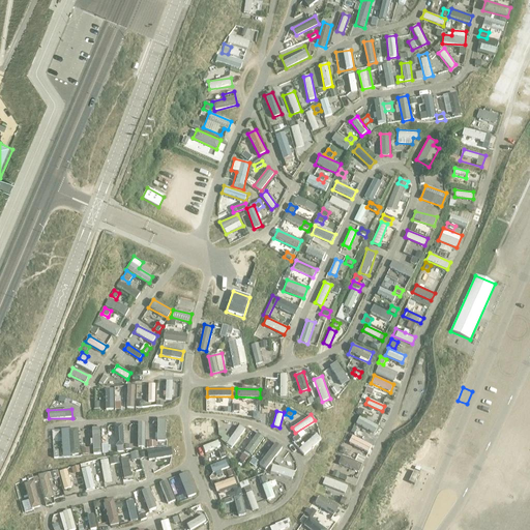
[(376,433),(379,427),(359,416),(356,423),(376,433)]
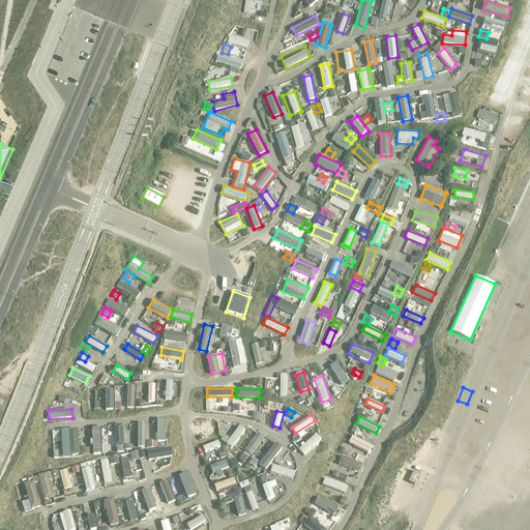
[(167,418),(156,419),(157,440),(167,440),(167,418)]
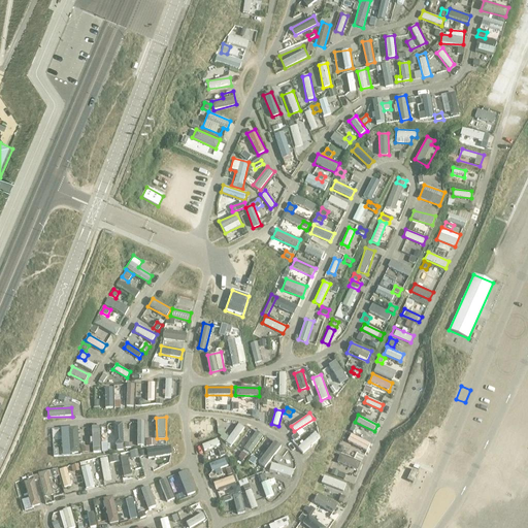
[(237,423),(226,442),(233,447),(243,427),(237,423)]
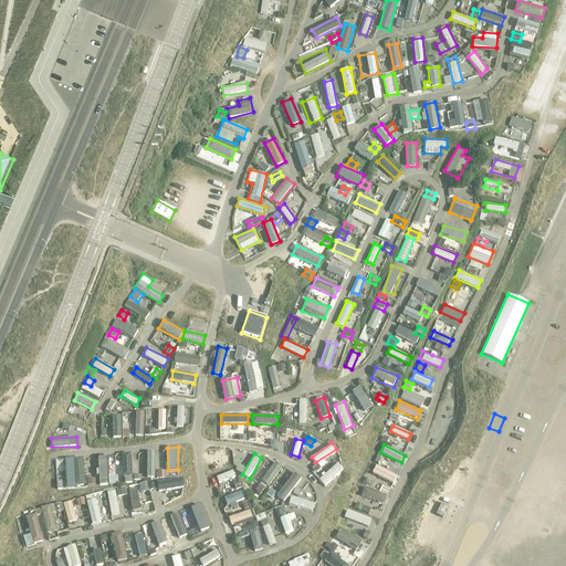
[(84,486),(83,457),(65,458),(66,486),(84,486)]
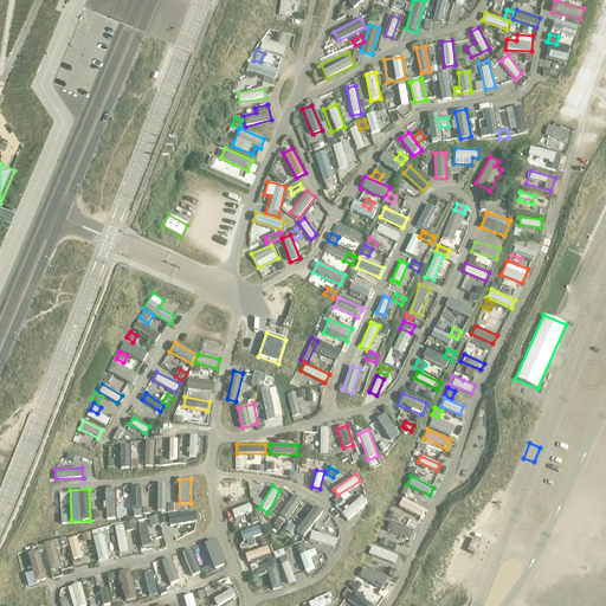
[(295,495),(279,514),(288,520),(302,500),(295,495)]
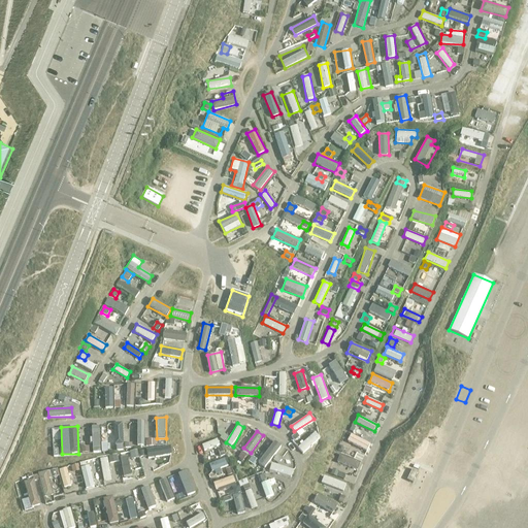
[(303,453),(320,437),(315,431),(297,447),(303,453)]
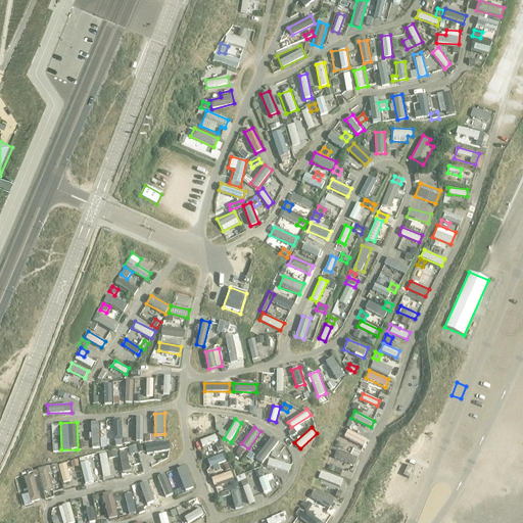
[(344,437),(364,446),(368,439),(347,429),(344,437)]
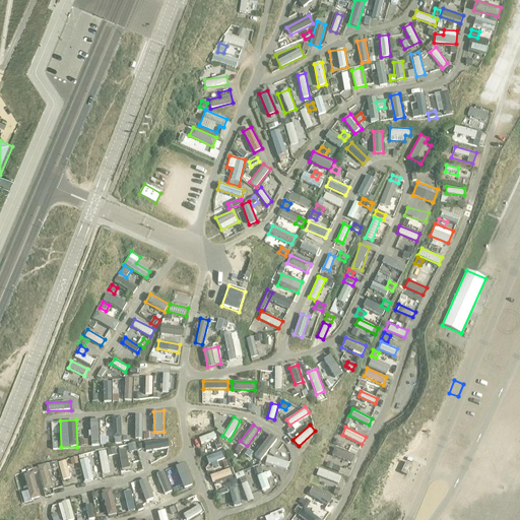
[(198,437),(200,443),(216,438),(215,432),(198,437)]
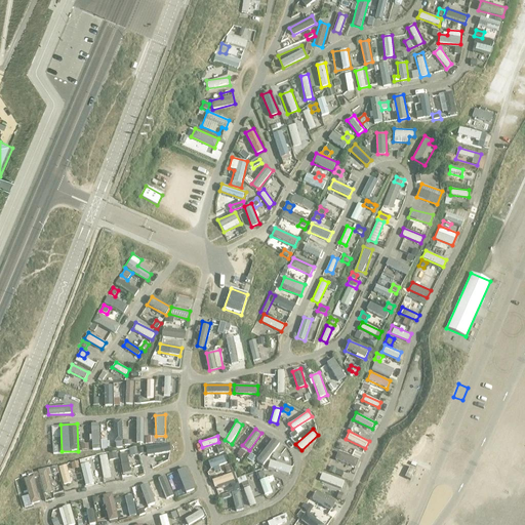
[(136,448),(128,449),(130,457),(137,456),(136,448)]
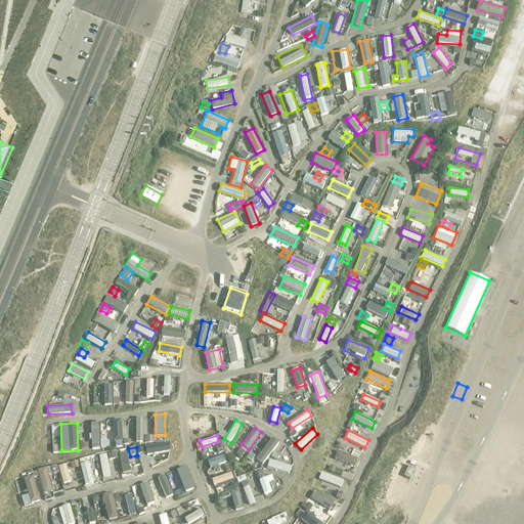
[(241,449),(236,454),(242,457),(245,452),(241,449)]
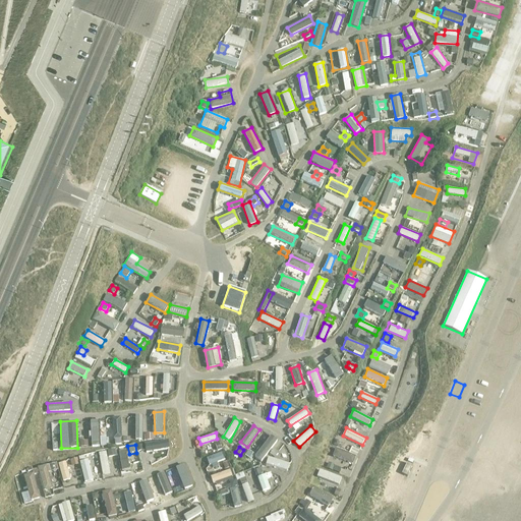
[(336,448),(333,456),(352,463),(355,456),(336,448)]
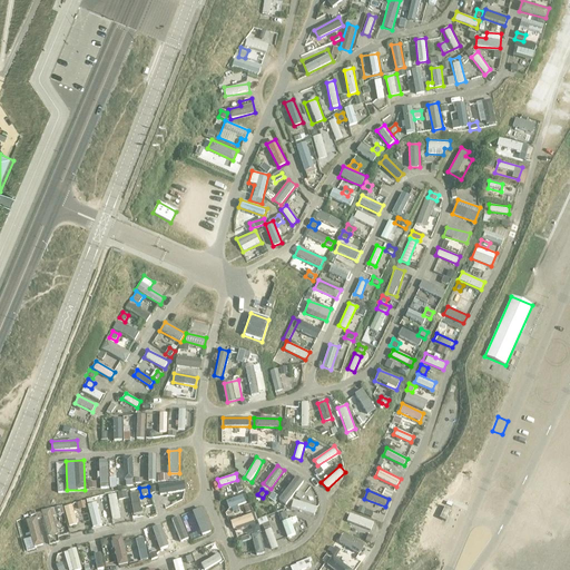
[(298,491),(295,498),(301,501),(304,495),(298,491)]
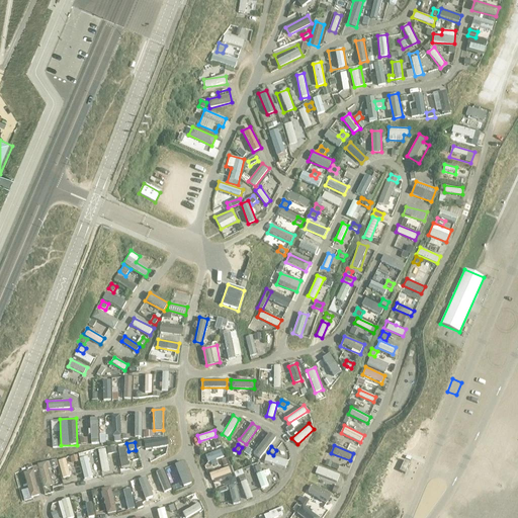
[(509,465),(515,448),(509,446),(506,454),(500,470),(506,472),(508,464),(509,465)]
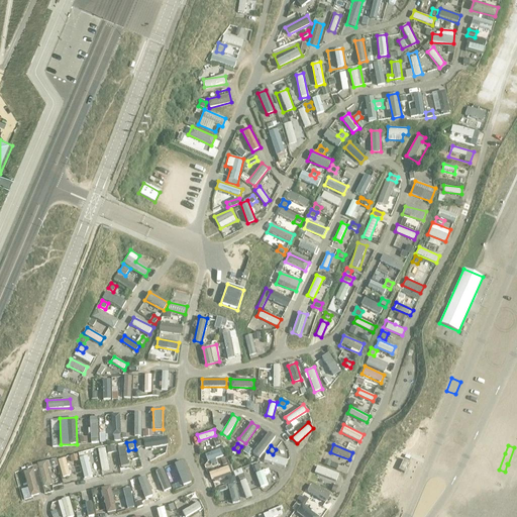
[(114,446),(106,447),(107,454),(115,452),(114,446)]
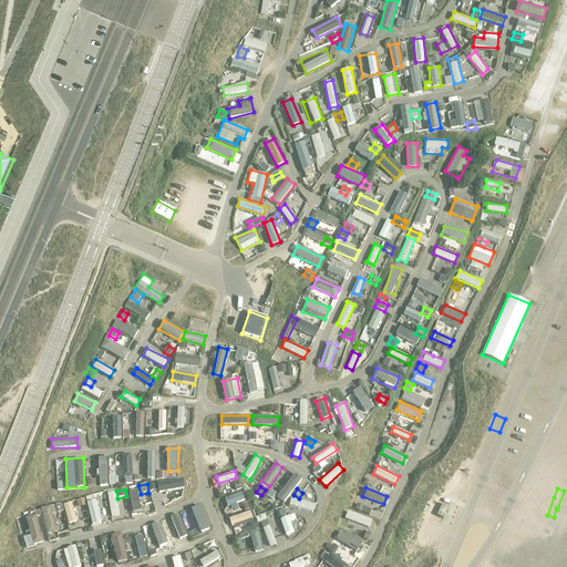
[(535,504),(540,493),(534,490),(529,502),(535,504)]
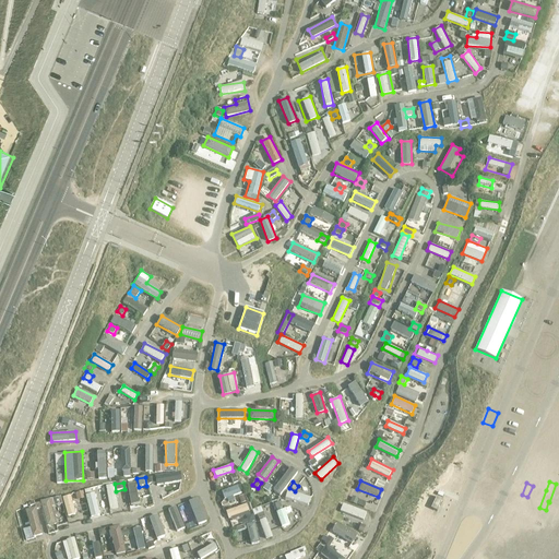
[(266,484),(262,489),(269,494),(273,488),(266,484)]
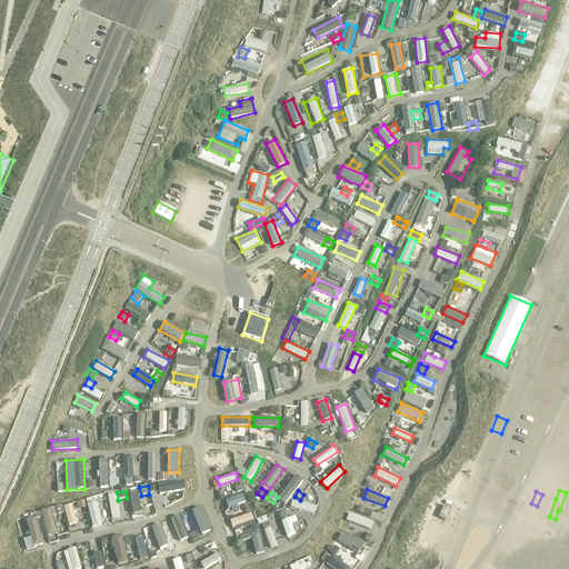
[(85,500),(77,502),(78,510),(86,508),(85,500)]
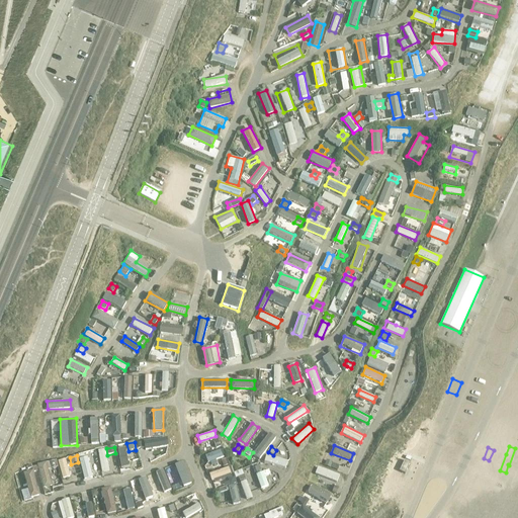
[(318,465),(315,472),(337,482),(339,475),(318,465)]
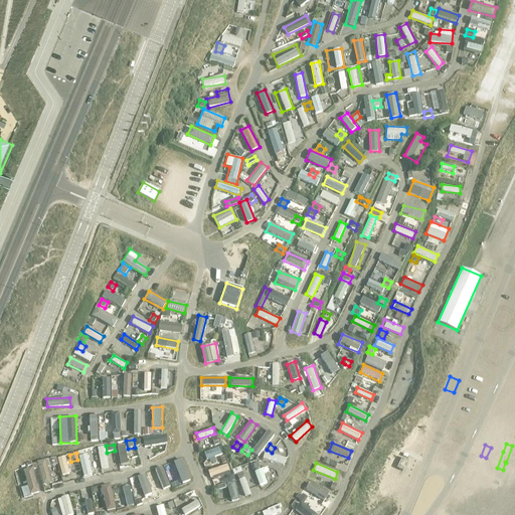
[(210,479),(230,475),(228,465),(208,469),(210,479)]
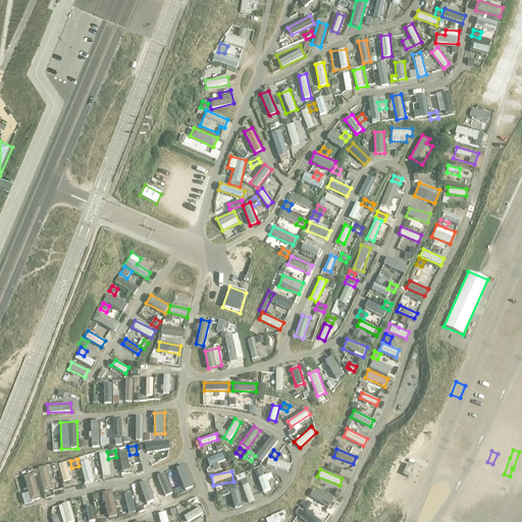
[(244,473),(235,477),(237,482),(240,481),(246,479),(244,473)]
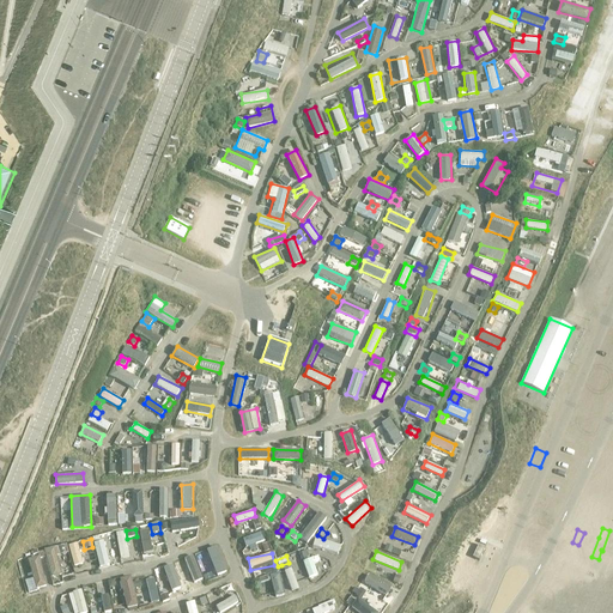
[(314,563),(320,560),(319,556),(303,560),(309,577),(317,575),(314,563)]
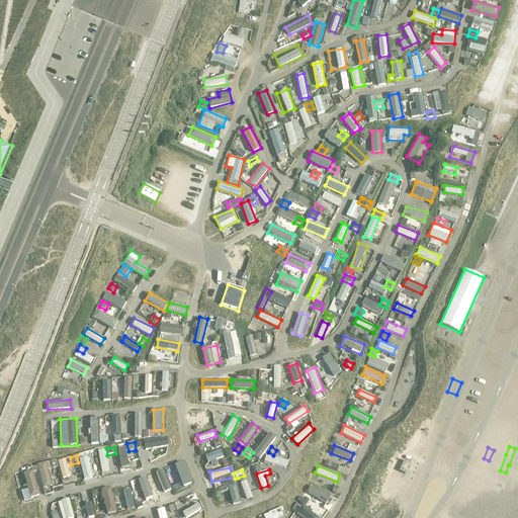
[(312,485),(307,493),(326,503),(331,496),(312,485)]
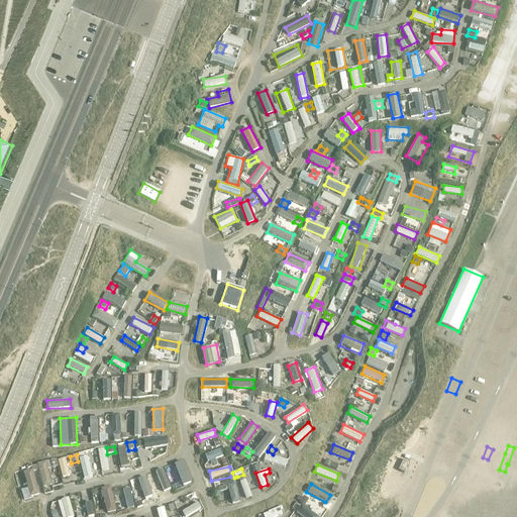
[(158,491),(151,493),(154,501),(161,499),(158,491)]
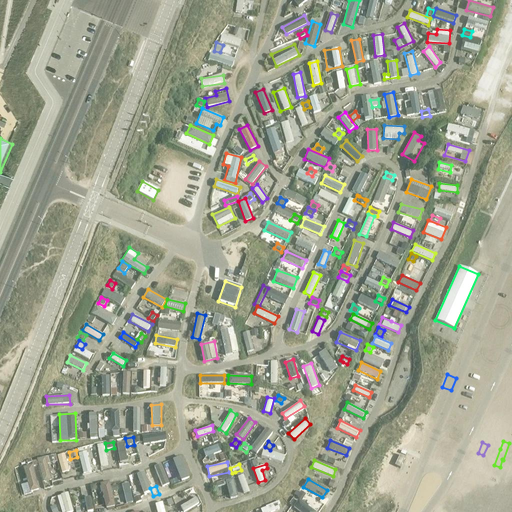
[(296,491),(293,495),(297,497),(297,498),(302,501),(306,494),(300,491),(300,493),(296,491)]
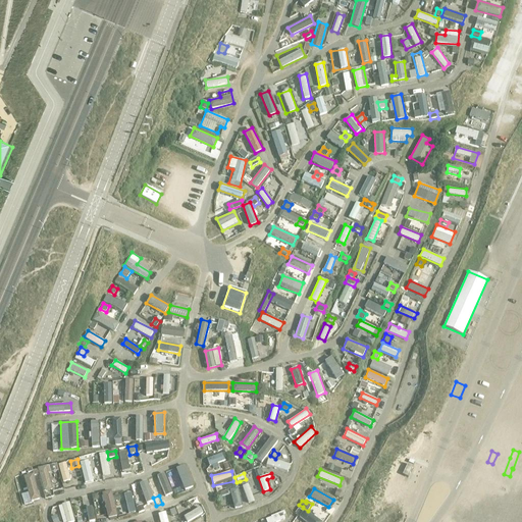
[(69,502),(58,506),(63,521),(70,521),(75,521),(69,502)]
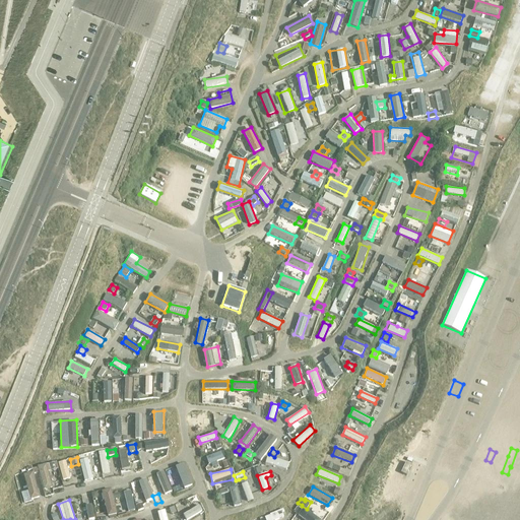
[(86,505),(89,519),(96,518),(93,504),(86,505)]
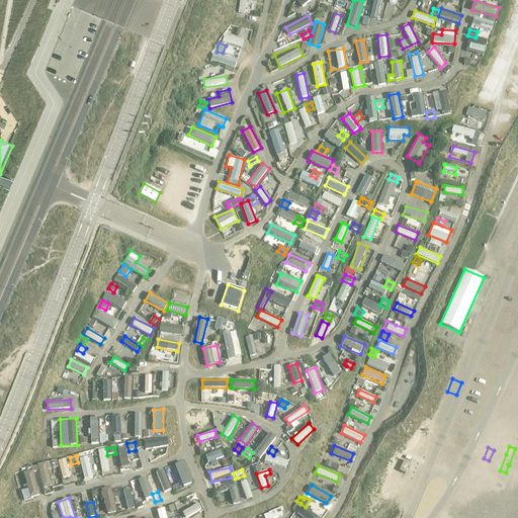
[(265,517),(272,517),(284,514),(281,507),(263,513),(265,517)]
